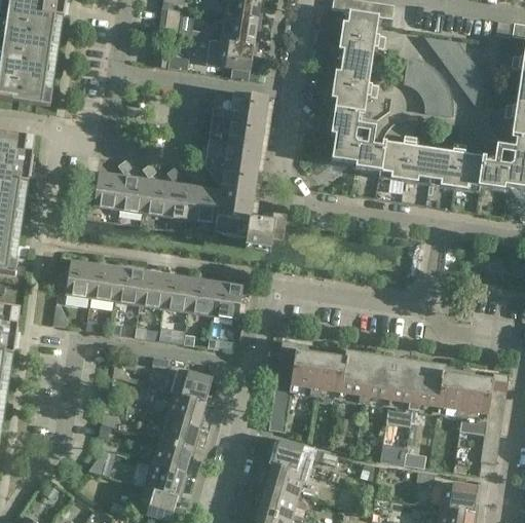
[(0,0),(0,99),(13,102),(50,107),(52,90),(51,90),(62,19),(64,19),(66,0),(0,0)]
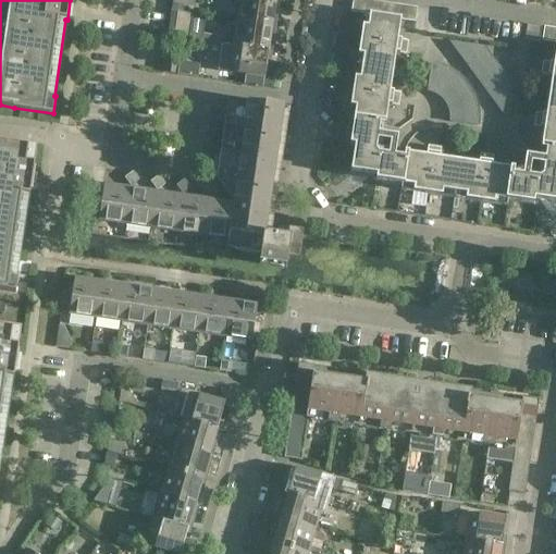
[(239,0),(237,17),(276,23),(279,7),(275,5),(276,0),(239,0)]
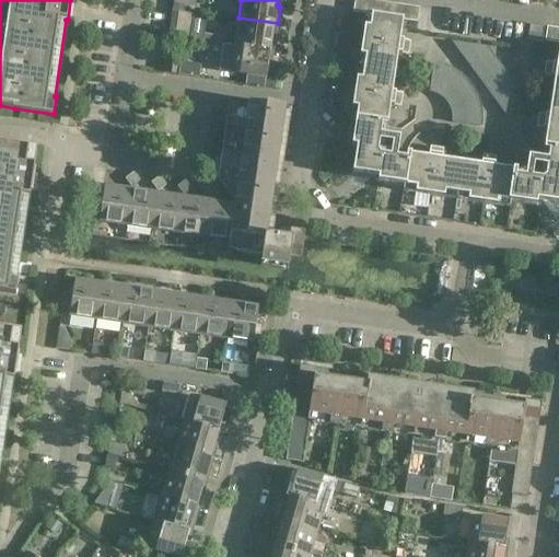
[(420,6),(387,0),(354,0),(353,10),(367,12),(404,18),(418,20),(420,6)]
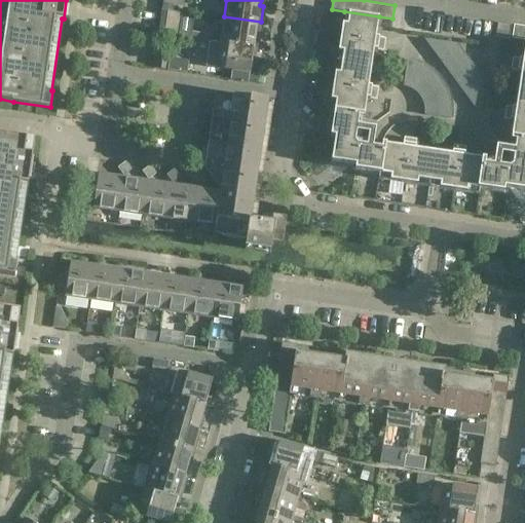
[(182,10),(167,9),(164,33),(179,35),(182,10)]
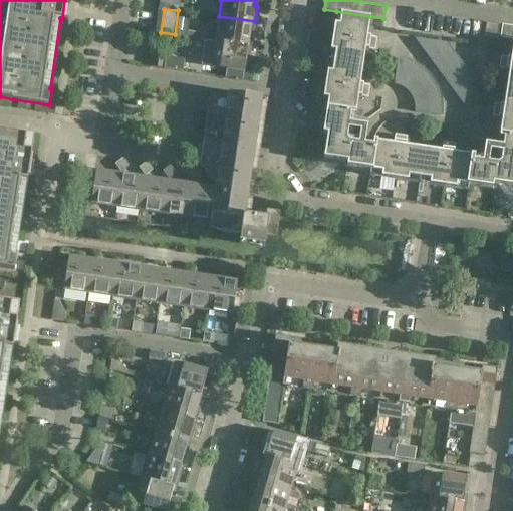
[(367,34),(370,16),(336,11),(329,59),(362,64),(365,46),(375,48),(377,36),(367,34)]
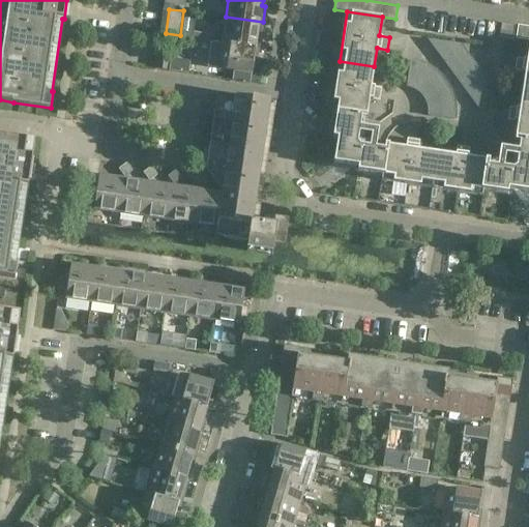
[(263,22),(226,17),(222,41),(256,47),(257,38),(261,38),(263,22)]
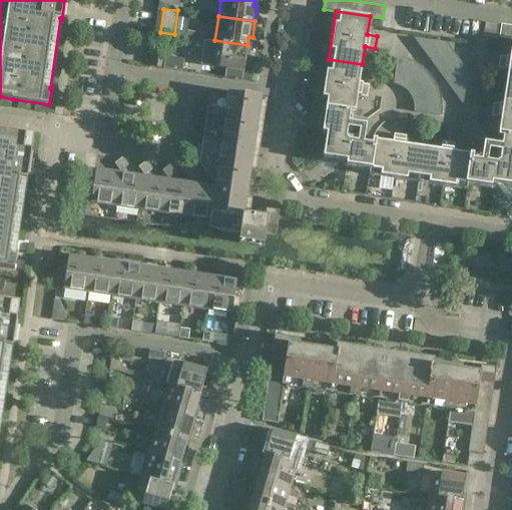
[(484,35),(497,37),(499,22),(486,20),(484,35)]
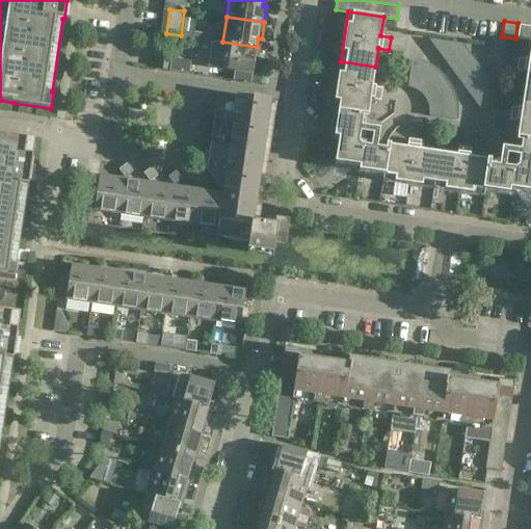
[(530,24),(521,23),(519,36),(530,38),(530,24)]
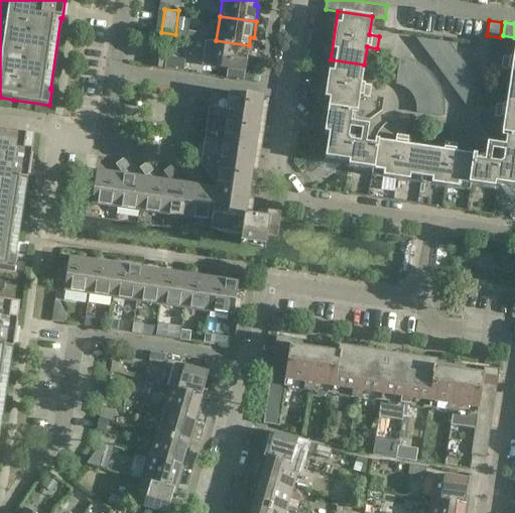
[(472,108),(474,94),(476,80),(447,40),(419,36),(472,108)]
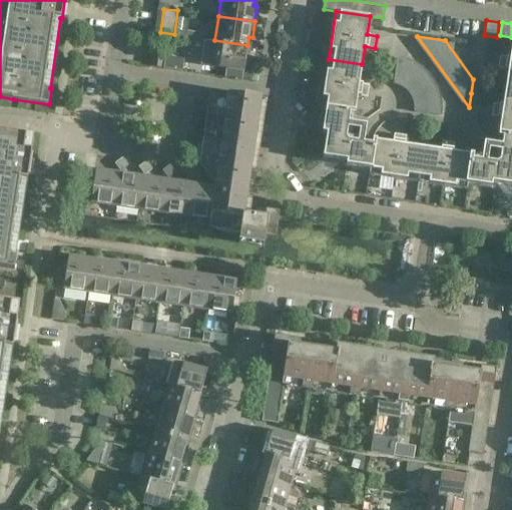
[(243,69),(247,45),(214,40),(211,64),(243,69)]
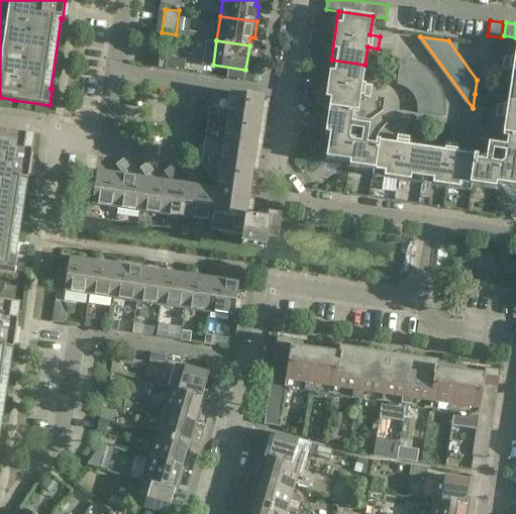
[(165,67),(168,47),(155,45),(151,65),(165,67)]
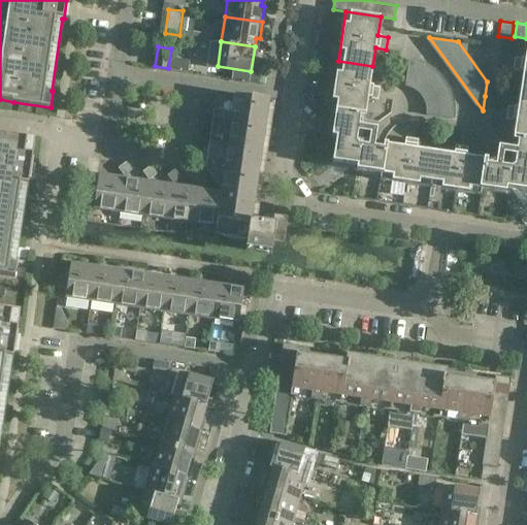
[(523,70),(521,88),(526,89),(526,47),(525,58),(515,56),(513,68),(523,70)]
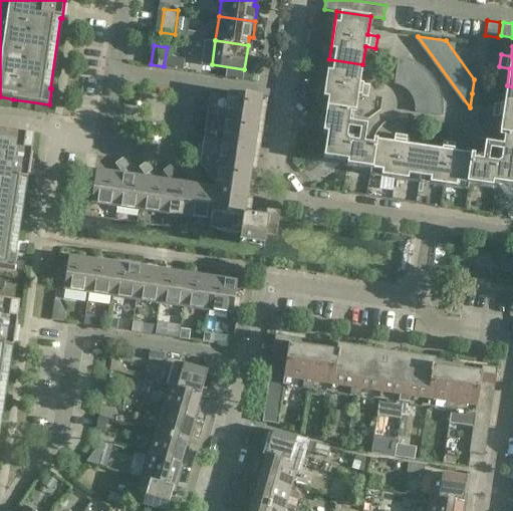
[(441,97),(439,92),(439,90),(437,85),(435,81),(434,79),(431,75),(429,73),(426,70),(424,68),(423,66),(419,64),(417,62),(412,60),(410,59),(406,58),(401,56),(399,56),(395,80),(398,81),(400,81),(403,83),(405,84),(407,86),(409,87),(410,88),(412,90),(413,92),(415,95),(415,96),(416,98),(416,100),(417,103),(417,105),(417,108),(417,110),(441,113),(441,108),(441,106),(441,101),(441,99),(441,97)]
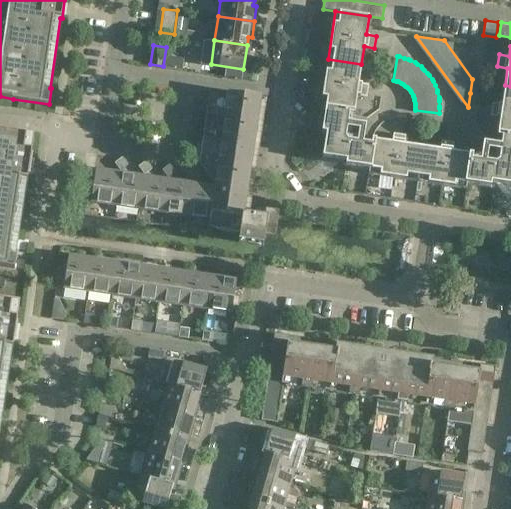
[(359,82),(361,64),(328,59),(320,107),(325,108),(354,113),(357,94),(367,95),(369,83),(359,82)]
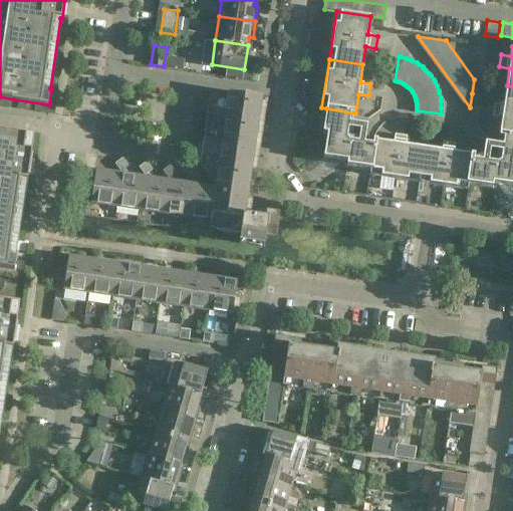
[(499,135),(512,137),(512,86),(507,85),(504,103),(494,102),(493,108),(492,114),(502,115),(499,135)]
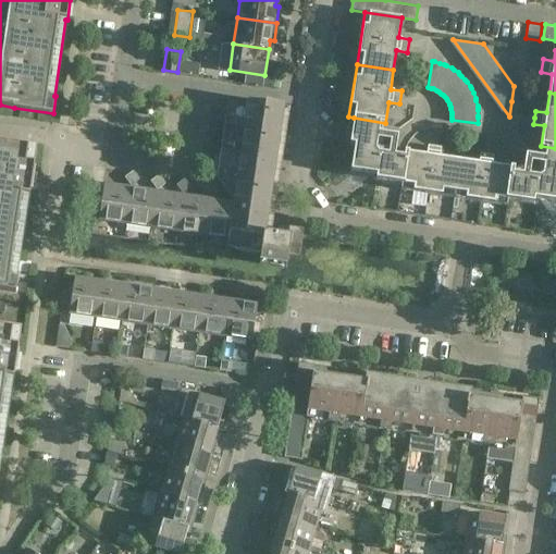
[(234,198),(234,201),(230,237),(229,236),(227,246),(261,250),(259,260),(287,265),(288,251),(300,253),(303,231),(266,225),(284,103),(229,95),(217,175),(222,175),(222,182),(234,198)]
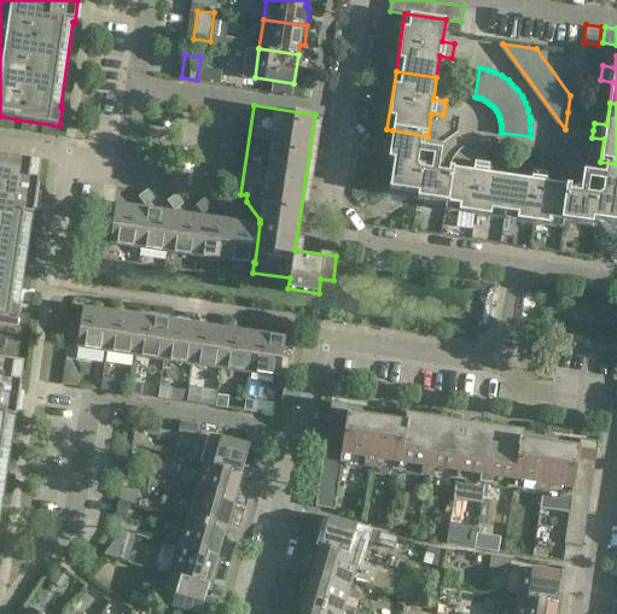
[(426,147),(428,136),(393,130),(389,159),(394,161),(389,188),(418,193),(417,198),(446,203),(450,168),(440,165),(442,150),(426,147)]
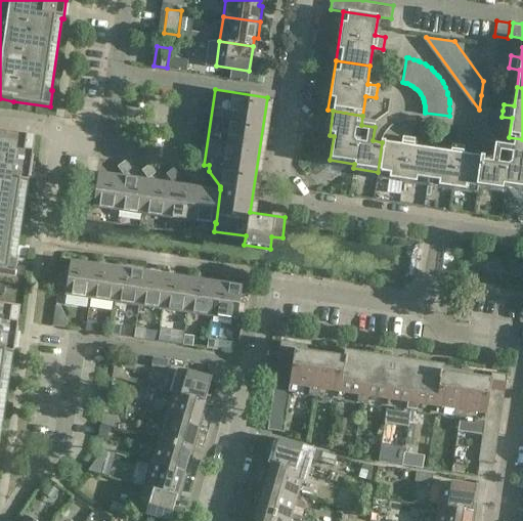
[(8,256),(11,239),(19,183),(27,184),(28,184),(35,139),(0,133),(0,270),(15,272),(17,257),(8,256)]
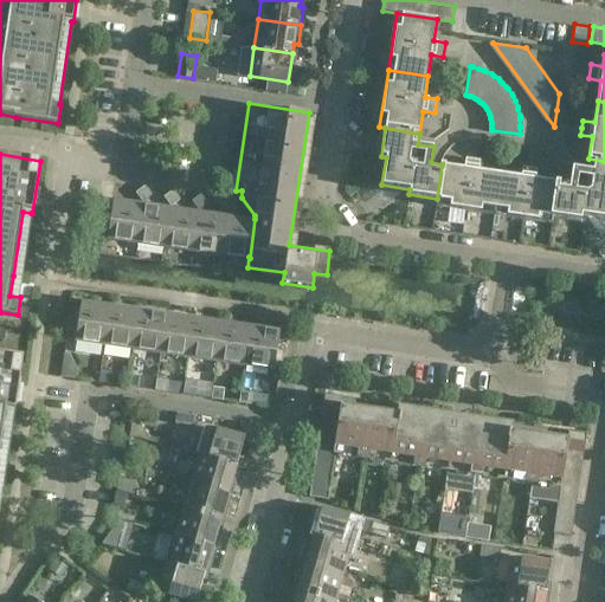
[(464,168),(442,164),(437,199),(436,204),(494,213),(500,173),(478,169),(481,157),(467,156),(464,168)]
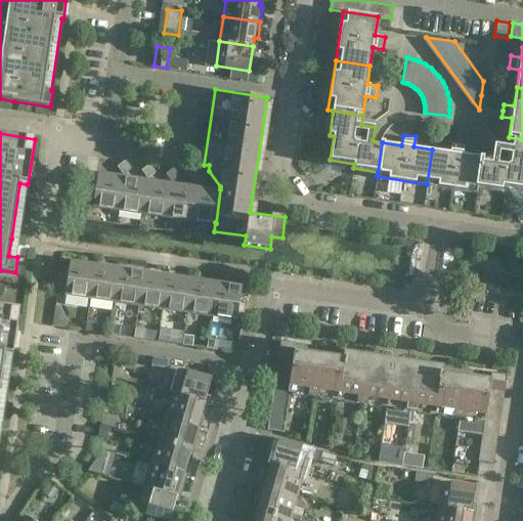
[(492,159),(482,157),(478,186),(503,190),(503,186),(522,188),(522,139),(509,137),(508,147),(494,145),(492,159)]
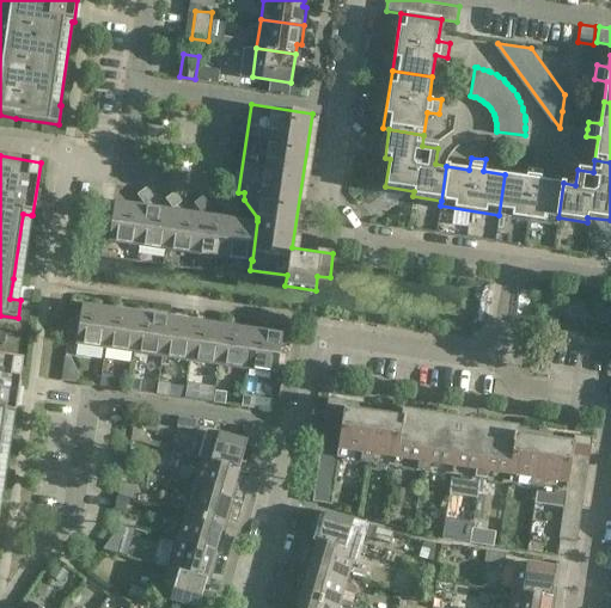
[(526,178),(505,174),(499,215),(557,223),(558,217),(563,183),(541,180),(543,169),(536,167),(529,166),(526,178)]
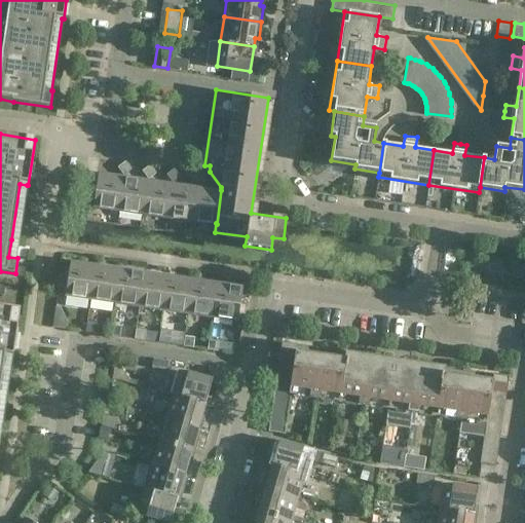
[(133,167),(126,159),(118,165),(124,174),(133,167)]
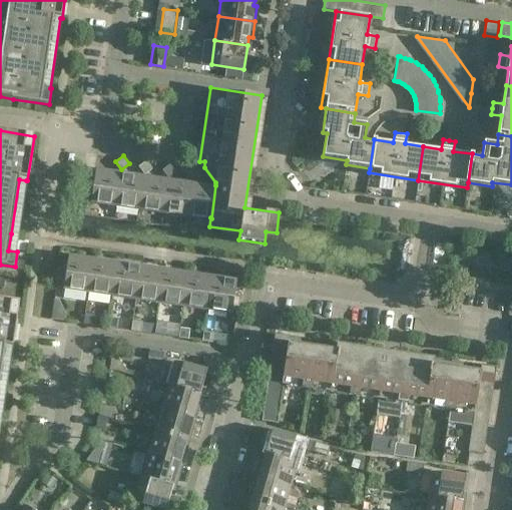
[(144,172),(152,166),(147,159),(139,164),(144,172)]
